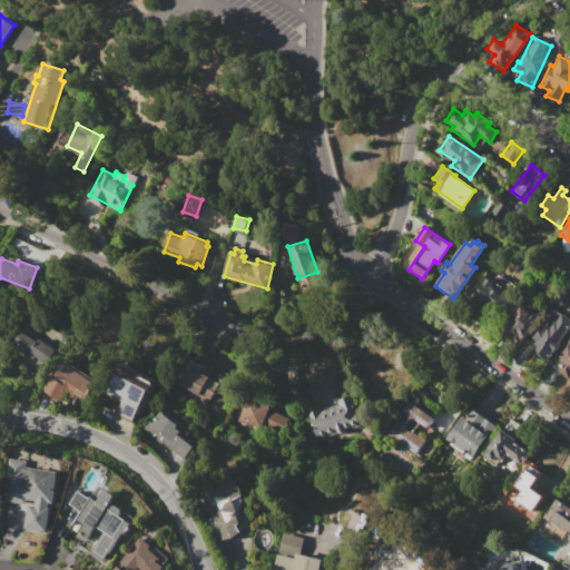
[(509,298),(492,324),(474,313),(482,301),(475,296),(488,278),(500,286),(497,291),(509,298)]
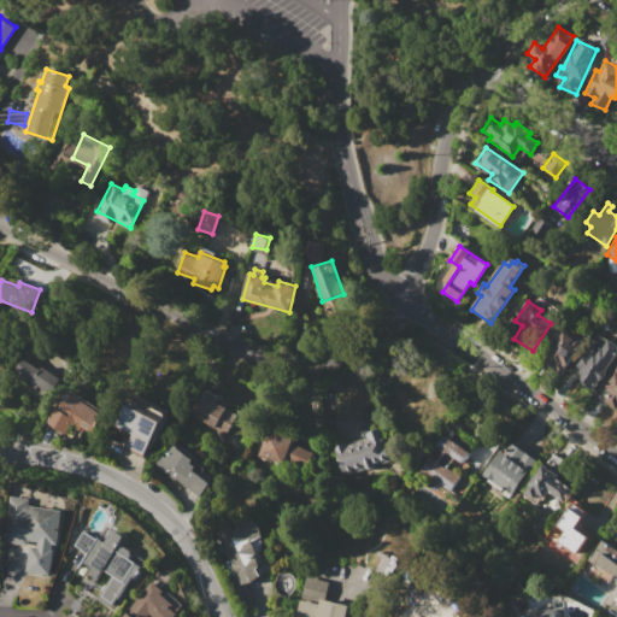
[(583,340),(559,375),(546,366),(550,360),(547,359),(553,351),(547,347),(552,341),(547,339),(558,322),(583,340)]
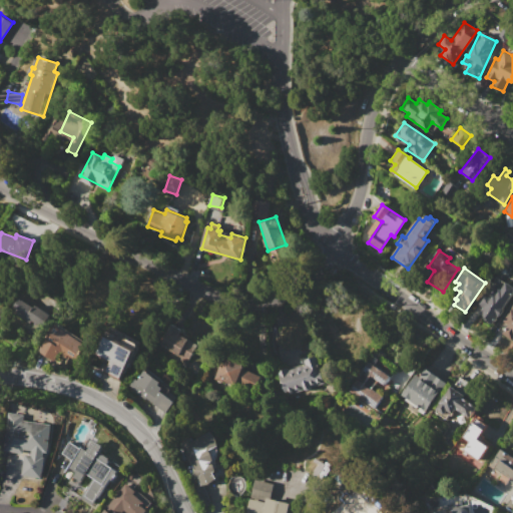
[(512,287),(512,294),(503,308),(505,310),(499,318),(497,316),(491,324),(477,315),(483,307),(478,304),(493,282),(499,286),(503,281),(512,287)]
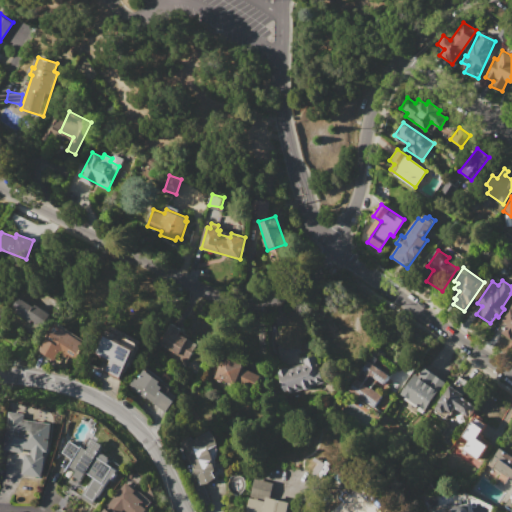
[(9,311),(17,299),(34,308),(35,306),(49,314),(43,326),(31,319),(29,323),(9,311)]
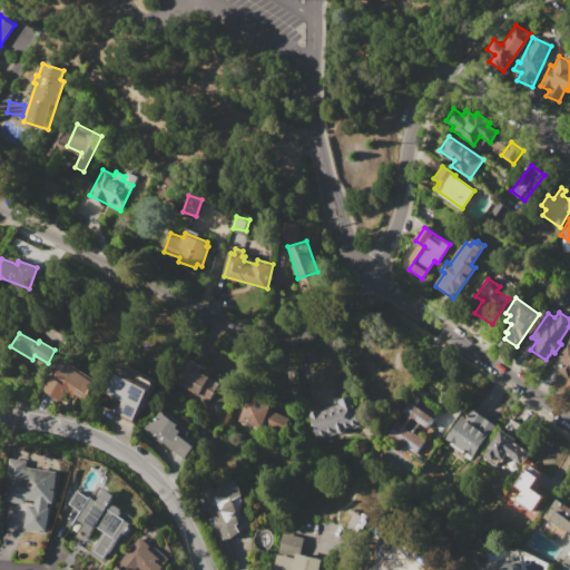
[(569,375),(569,377),(553,367),(559,359),(557,356),(569,336),(569,375)]
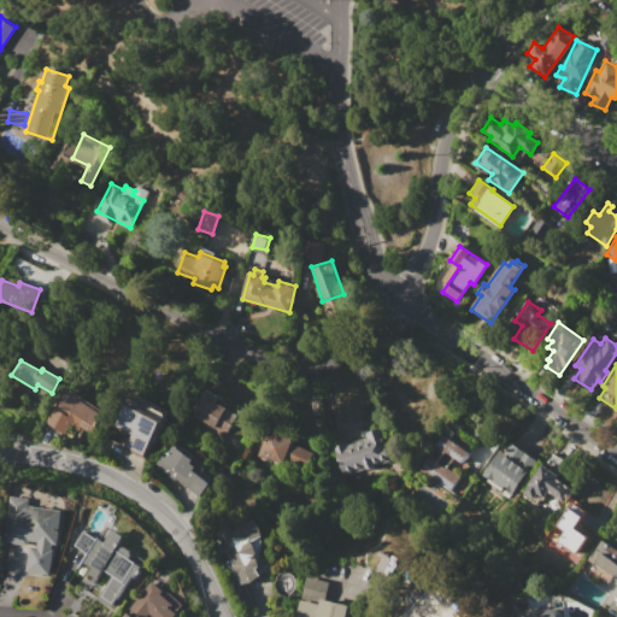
[(70,388),(106,415),(93,433),(84,427),(82,430),(76,425),(74,423),(66,434),(47,419),(70,388)]
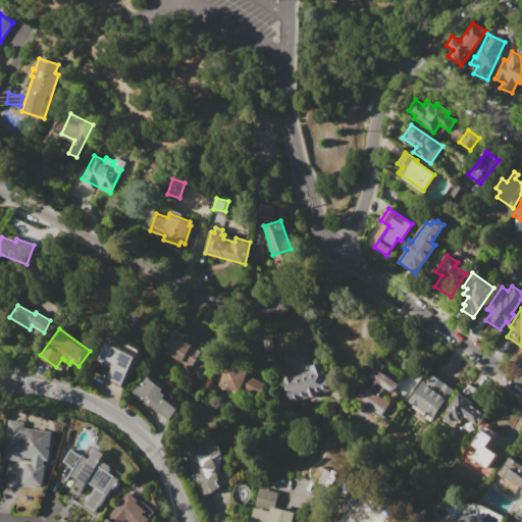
[(163,352),(175,330),(186,336),(184,341),(201,351),(191,369),(180,363),(181,362),(163,352)]
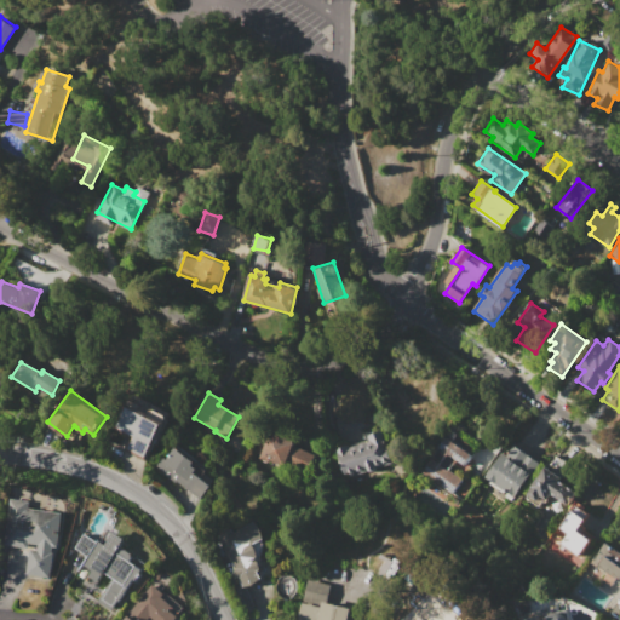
[(147,460),(125,449),(132,437),(119,430),(136,396),(171,413),(147,460)]
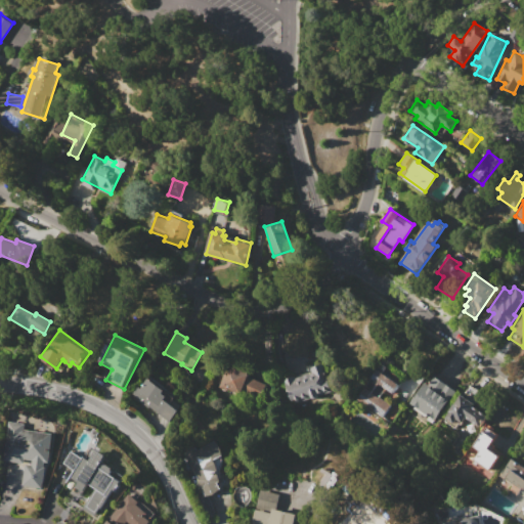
[(241,390),(238,395),(216,385),(222,370),(228,373),(233,362),(244,367),(244,369),(249,372),(247,377),(265,385),(259,398),(241,390)]
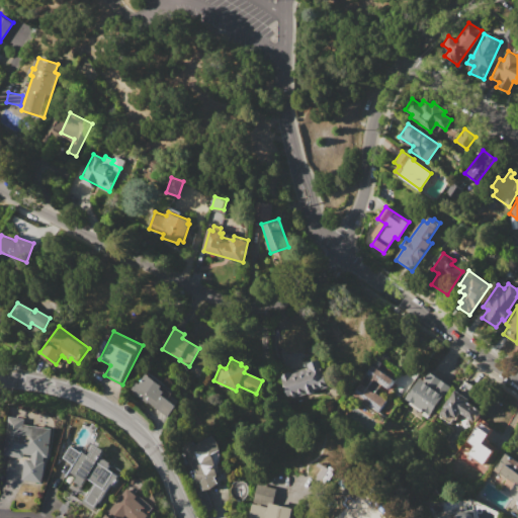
[(285,396),(280,377),(279,375),(289,371),(290,373),(310,367),(308,363),(319,359),(321,364),(328,385),(315,391),(314,393),(312,394),(309,394),(308,394),(307,393),(290,398),(289,395),(285,396)]
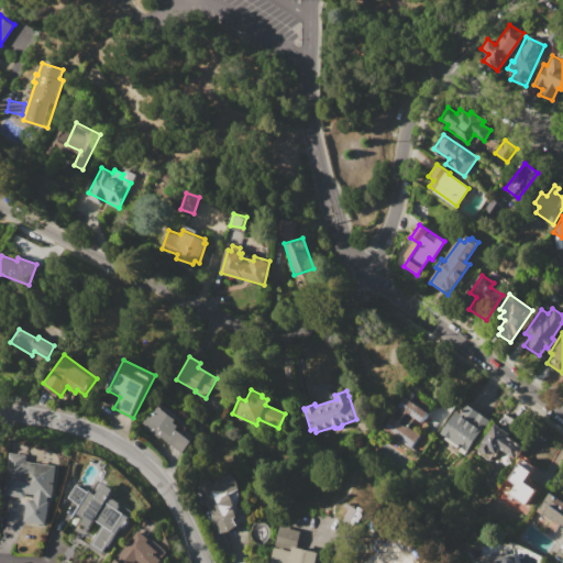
[(407,396),(429,411),(419,426),(412,420),(409,426),(420,433),(410,449),(384,429),(407,396)]
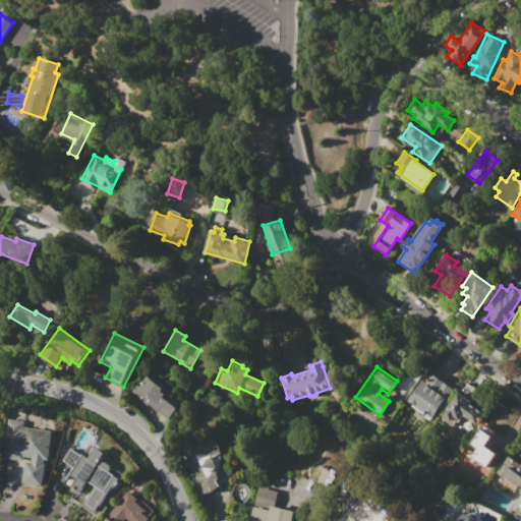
[(431,420),(405,401),(420,379),(426,383),(432,373),(452,388),(446,397),(448,398),(431,420)]
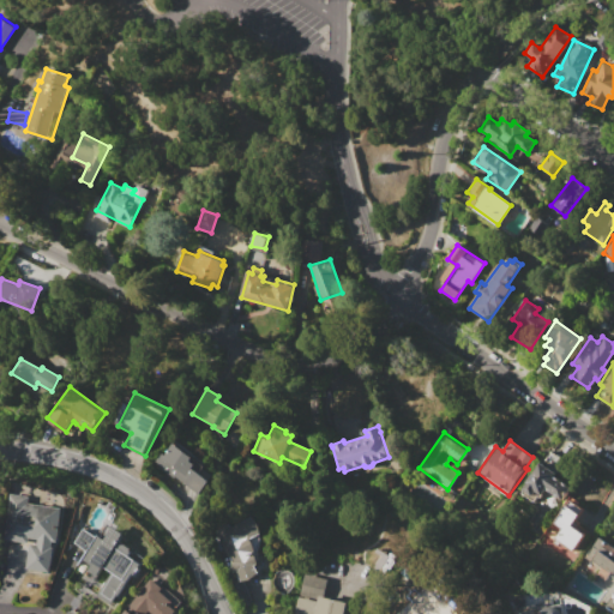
[(199,493),(176,476),(174,479),(163,469),(164,468),(156,461),(162,453),(164,455),(175,441),(194,456),(191,461),(194,464),(191,468),(209,481),(199,493)]
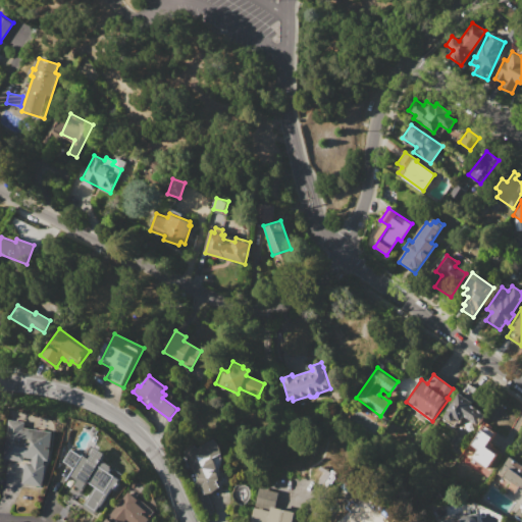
[(446,415),(461,394),(473,402),(471,405),(485,414),(478,425),(464,415),(460,421),(454,417),(452,420),(446,415)]
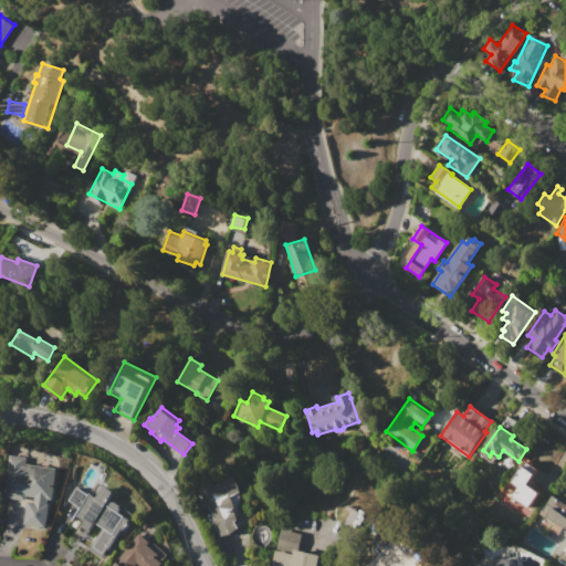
[(46,504),(49,505),(44,527),(23,524),(28,502),(33,503),(34,498),(25,495),(24,501),(3,498),(10,453),(27,457),(25,463),(58,468),(52,500),(48,500),(46,504)]
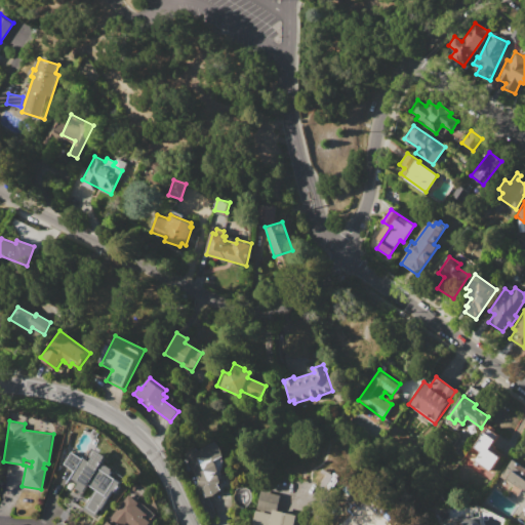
[(488,428),(498,435),(489,448),(500,456),(490,472),(475,461),(482,452),(475,447),(488,428)]
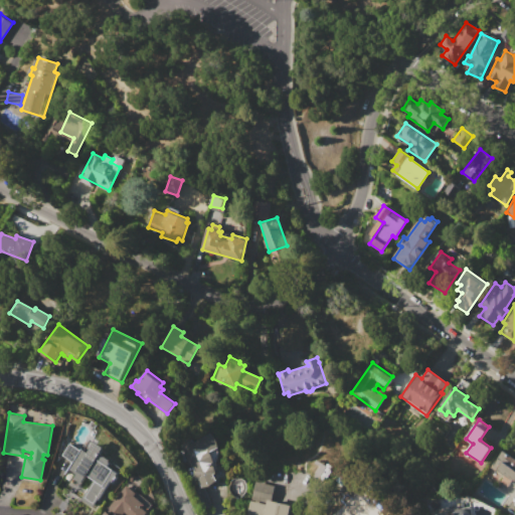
[(182,446),(214,432),(220,447),(210,451),(214,462),(212,463),(217,473),(214,475),(216,480),(200,487),(182,446)]
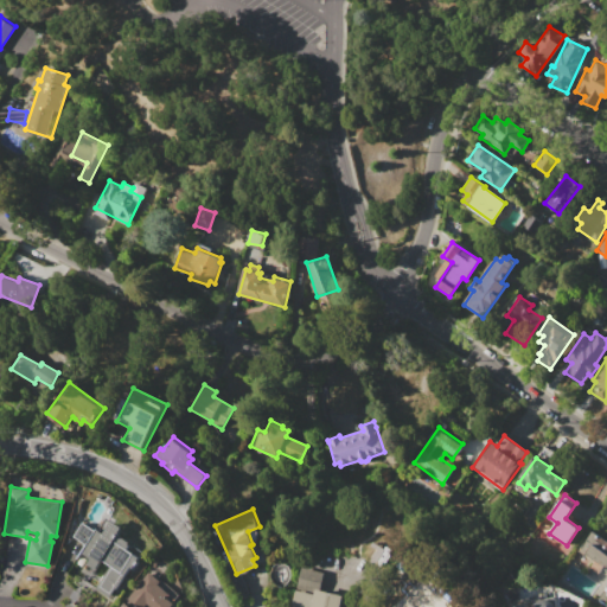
[(74,537),(83,522),(96,530),(87,544),(74,537)]
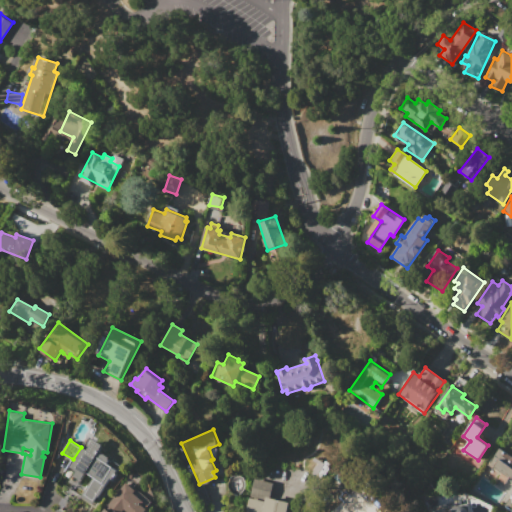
[(76,457),(82,447),(118,470),(107,486),(76,466),(80,459),(76,457)]
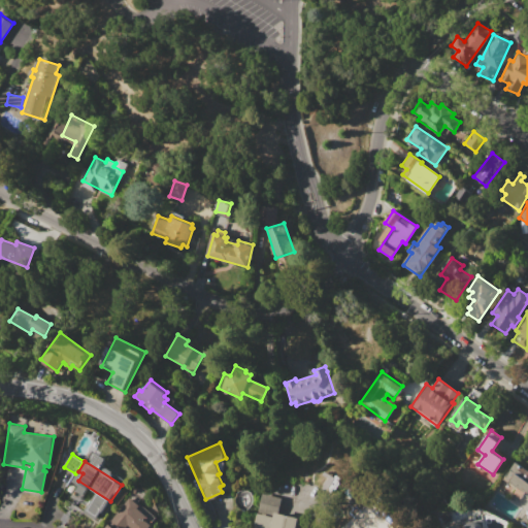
[(516,461),(527,469),(527,492),(510,481),(516,472),(510,468),(516,461)]
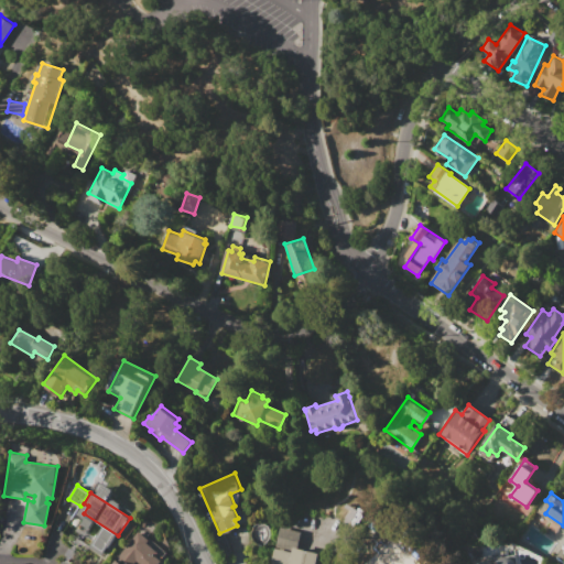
[(270,563),(279,527),(302,532),(297,550),(320,554),(316,563),(270,563)]
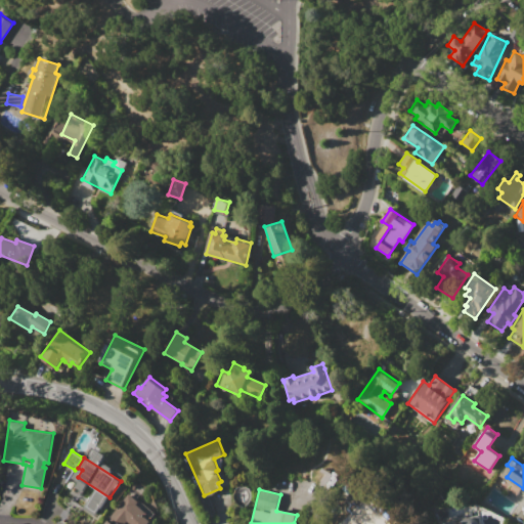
[(103,523),(129,493),(138,500),(136,504),(146,512),(143,516),(150,521),(147,523),(103,523)]
